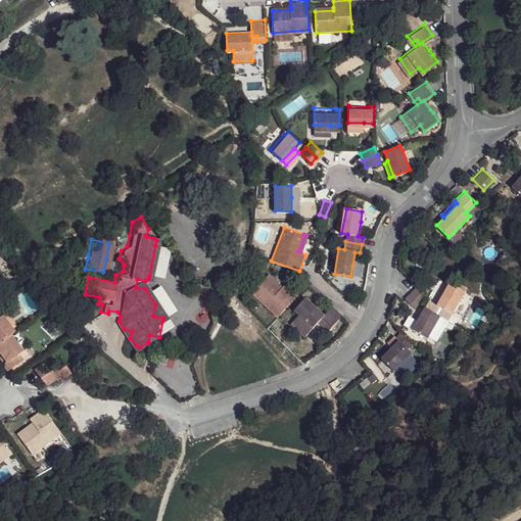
[(155,245),(149,276),(160,278),(168,247),(155,245)]
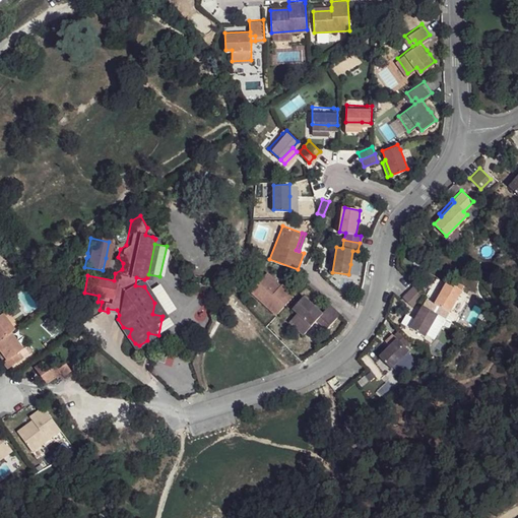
[(112,260),(106,258),(103,270),(110,272),(112,260)]
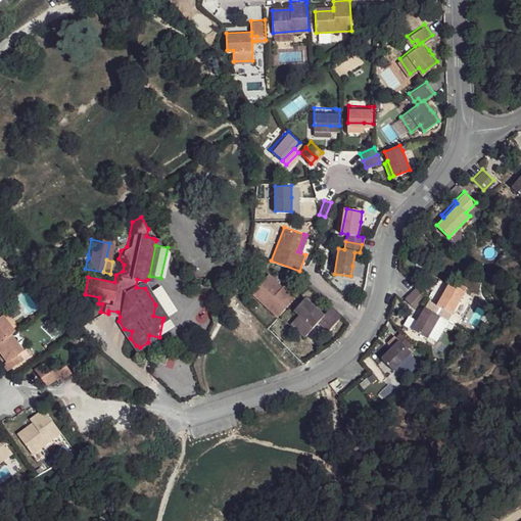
[(281,288),(283,286),(270,274),(267,277),(281,288)]
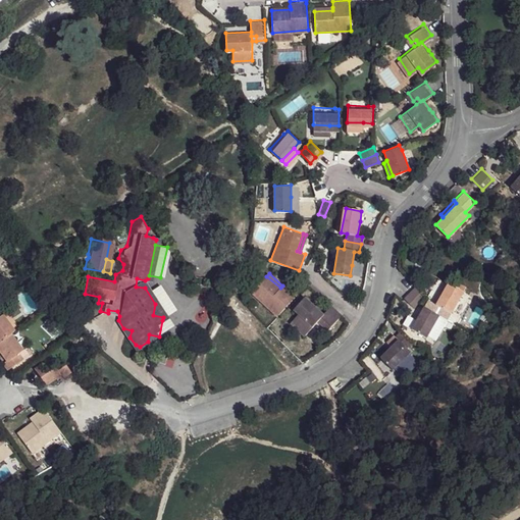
[(266,276),(252,291),(277,314),(298,293),(287,282),(282,286),(280,288),(266,276)]
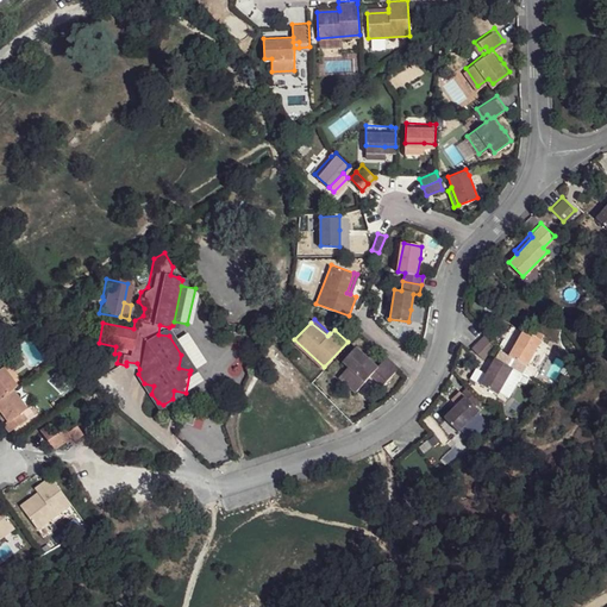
[(191,370),(189,374),(195,370),(193,368),(202,361),(183,332),(174,337),(169,327),(160,325),(158,335),(169,336),(181,355),(179,368),(191,370)]
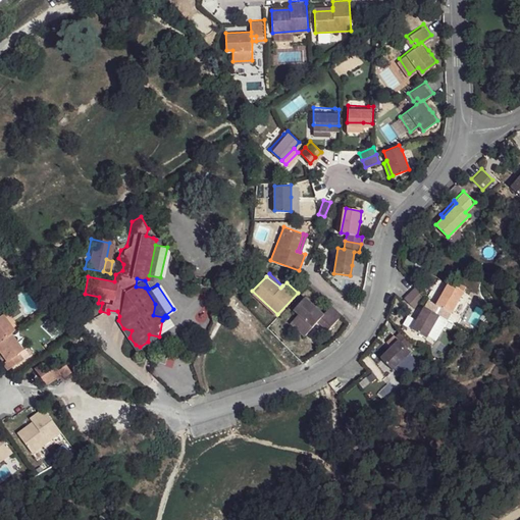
[(445,290),(436,305),(452,313),(463,291),(458,288),(449,282),(445,290)]
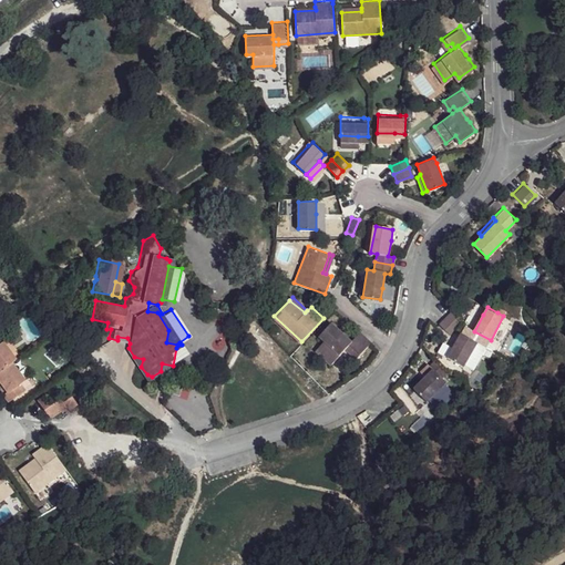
[(463,322),(452,310),(444,318),(455,330),(463,322)]
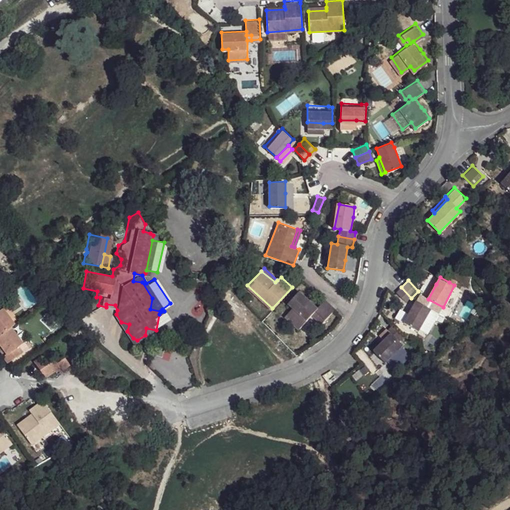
[(428,299),(436,284),(432,282),(424,297),(428,299)]
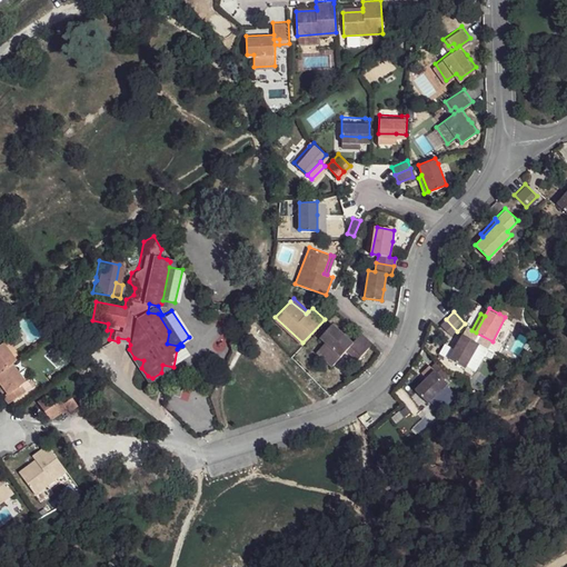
[(457,331),(446,319),(440,324),(451,336),(457,331)]
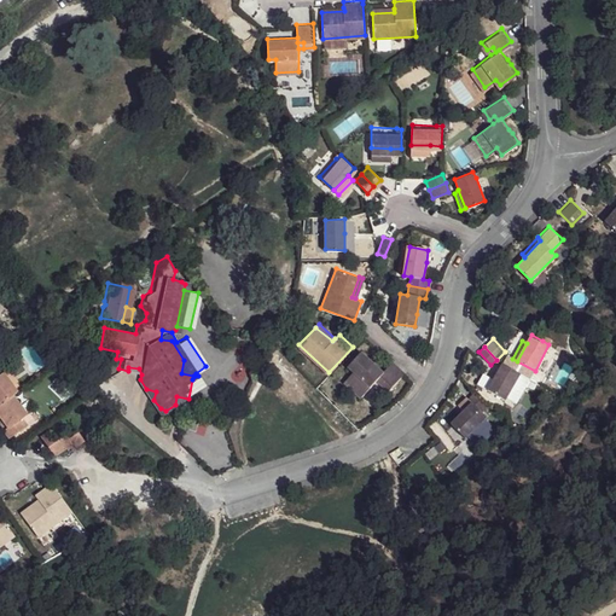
[(404,375),(391,364),(382,373),(372,364),(368,360),(360,353),(347,367),(352,373),(342,383),(359,399),(375,381),(378,377),(383,382),(379,385),(387,393),(404,375)]
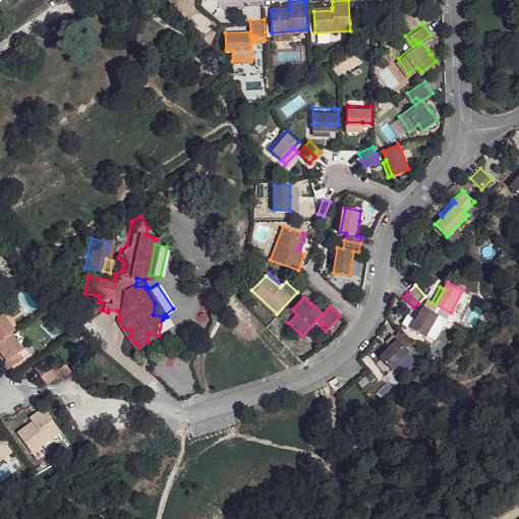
[(13,327),(18,324),(6,307),(1,310),(13,327)]
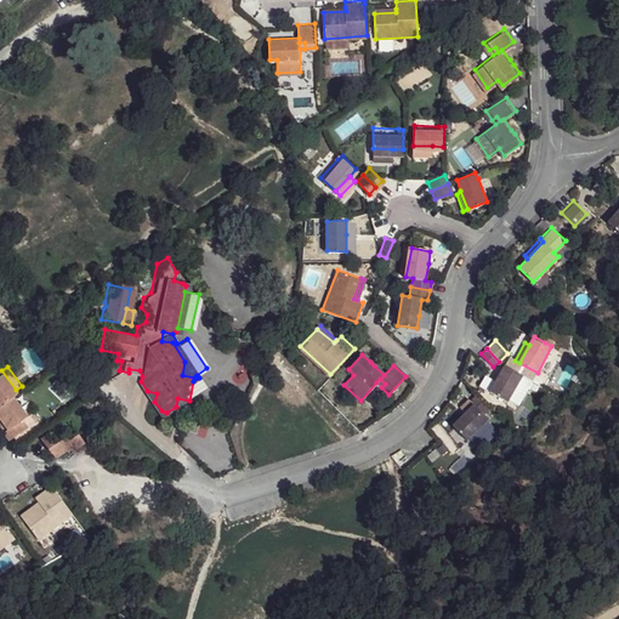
[(509,401),(521,380),(522,375),(505,367),(500,375),(490,392),(509,401)]
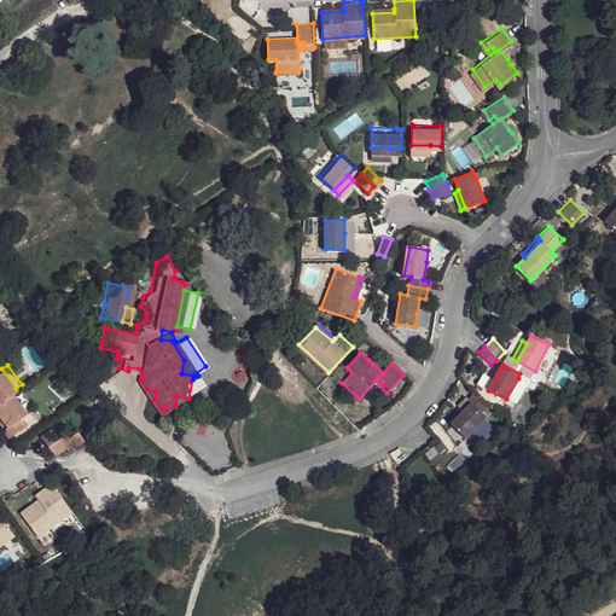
[(166,411),(161,408),(154,400),(156,391),(146,389),(140,379),(141,375),(139,368),(128,367),(128,371),(138,372),(135,381),(147,397),(158,414),(166,411)]
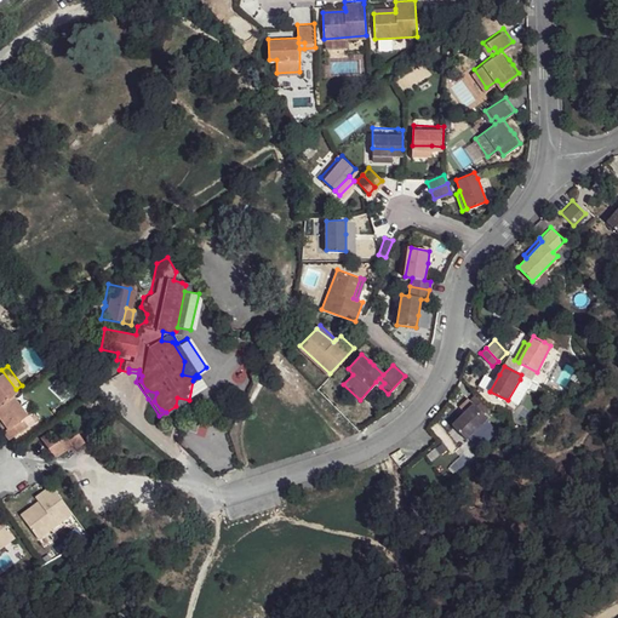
[(0,401),(11,393),(16,389),(1,370),(0,371),(0,401)]
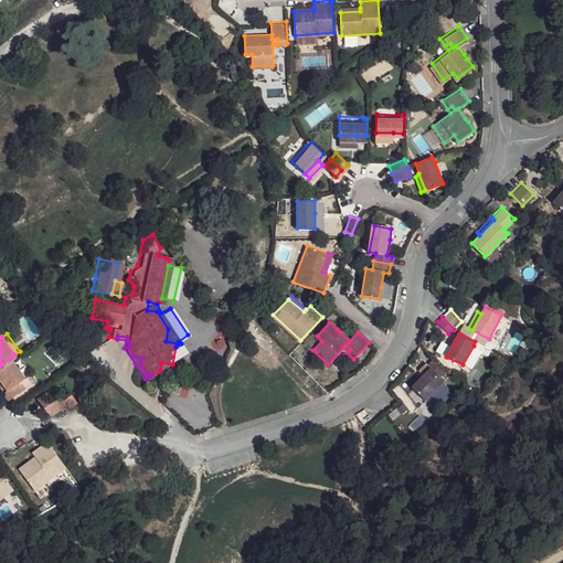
[(446,357),(455,341),(450,339),(443,353),(446,357)]
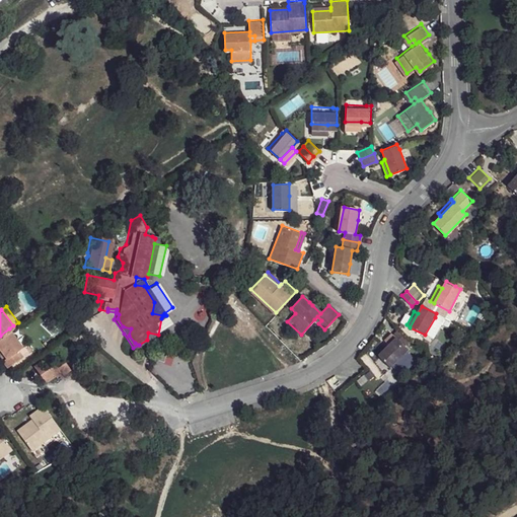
[(21,345),(26,341),(13,325),(9,328),(21,345)]
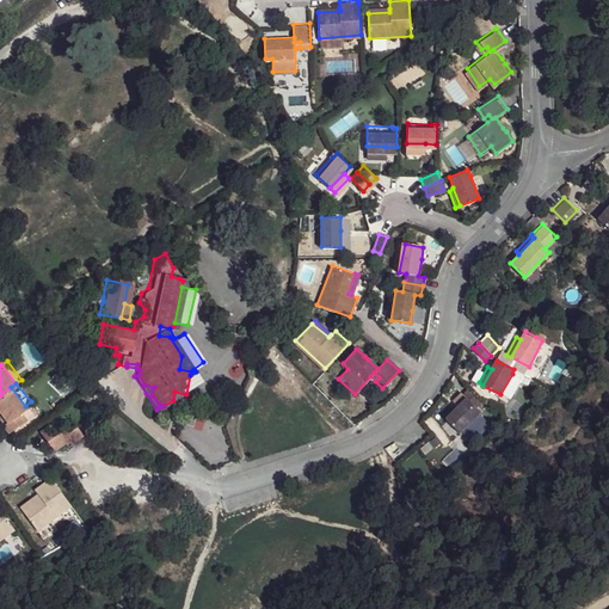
[(20,408),(25,406),(11,387),(0,395),(0,412),(6,419),(1,423),(7,430),(25,416),(20,408)]
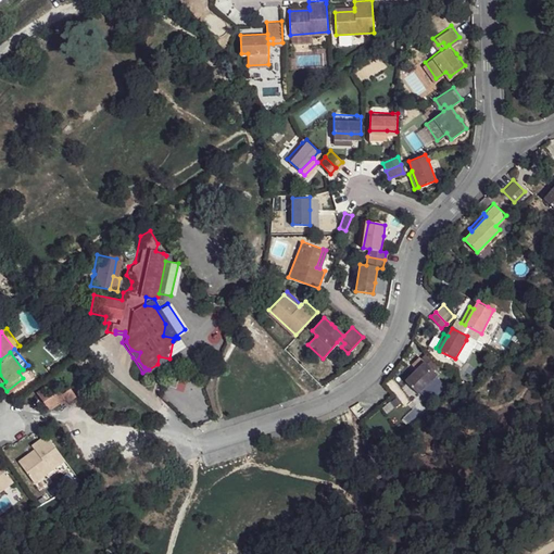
[(430,369),(436,363),(426,352),(419,357),(423,362),(412,372),(402,380),(414,393),(435,375),(430,369)]
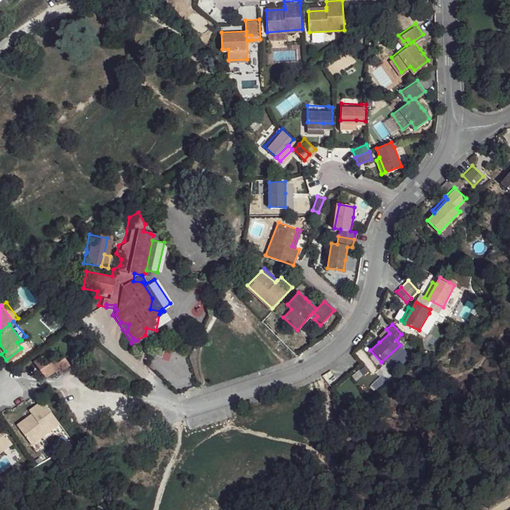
[(386,329),(376,339),(379,342),(389,333),(386,329)]
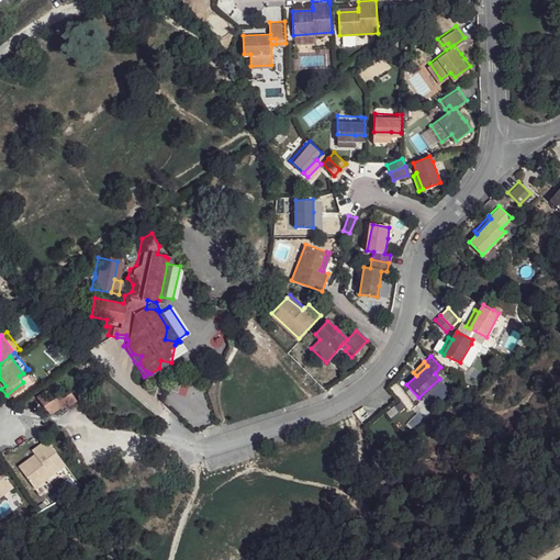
[(44,401),(41,403),(47,412),(66,399),(64,395),(59,389),(44,401)]
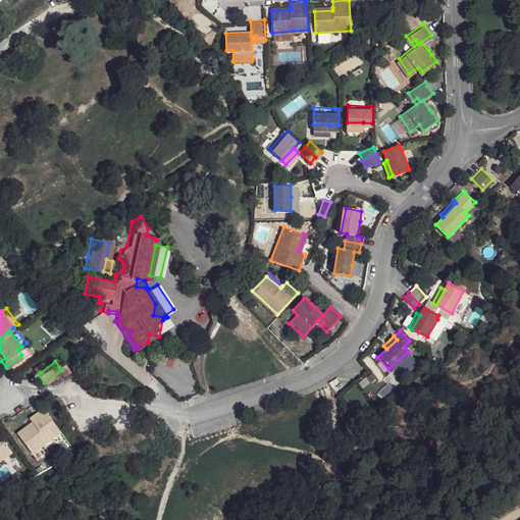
[(64,363),(59,367),(61,370),(64,374),(69,370),(64,363)]
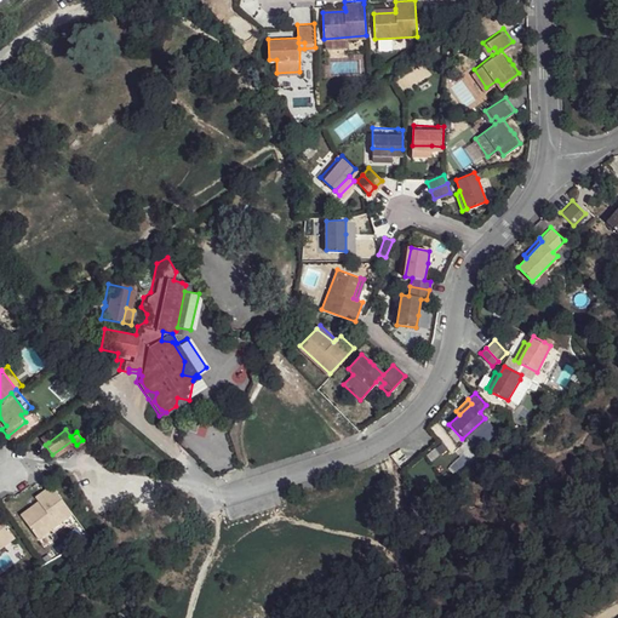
[(45,433),(39,436),(45,444),(51,440),(45,433)]
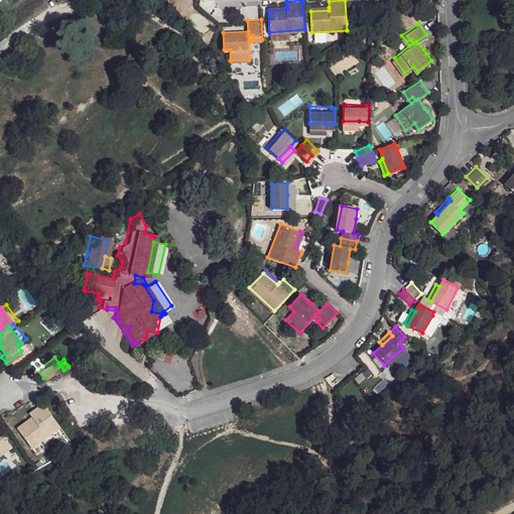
[(58,425),(41,402),(28,411),(31,415),(33,418),(17,429),(29,445),(58,425)]
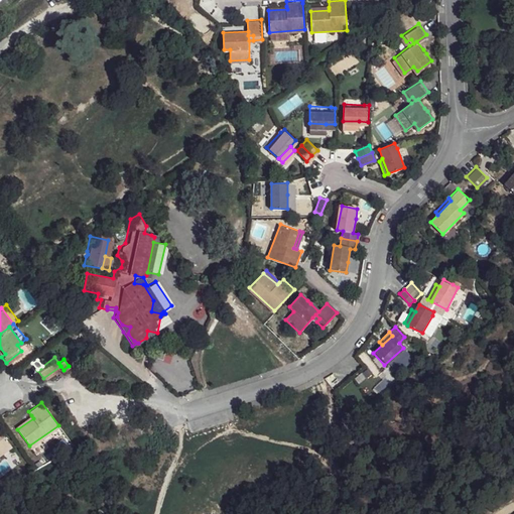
[(17,429),(33,418),(31,415),(16,426),(17,429)]
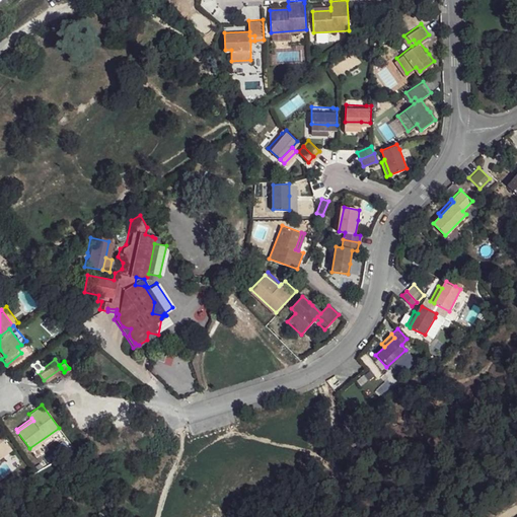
[(0,456),(10,449),(0,435),(0,456)]
